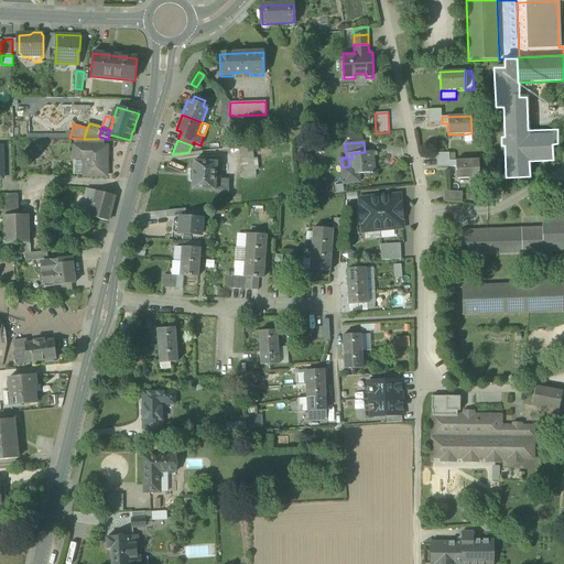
[(84,176),(107,176),(107,147),(104,147),(74,145),(74,159),(84,159),(84,175),(84,176)]
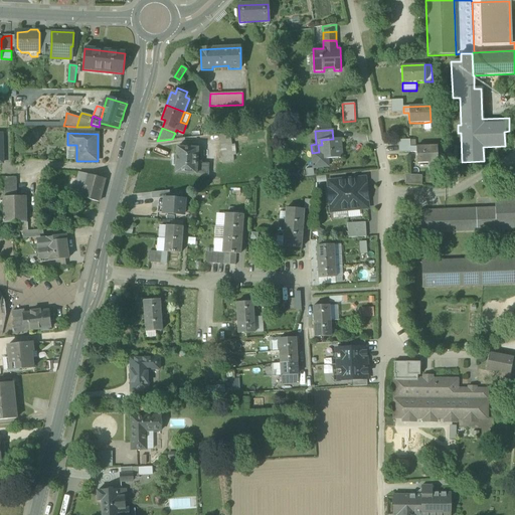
[(222,134),(224,156),(239,154),(237,133),(222,134)]
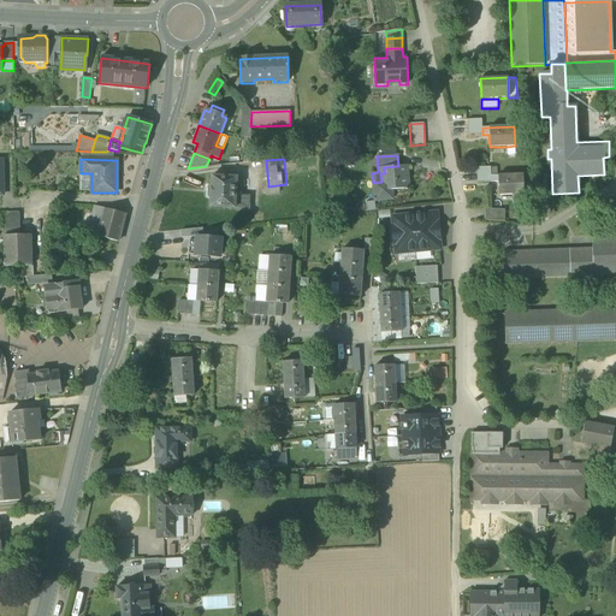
[(384,167),(385,173),(386,190),(392,190),(410,188),(409,176),(408,176),(407,165),(398,166),(384,167)]
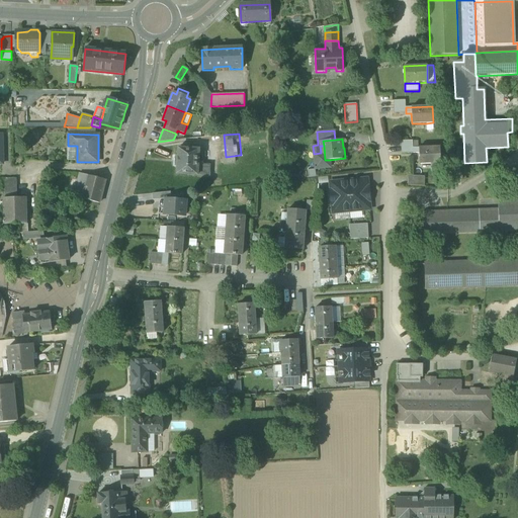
[(77,146),(68,146),(67,146),(67,160),(77,161),(77,146)]
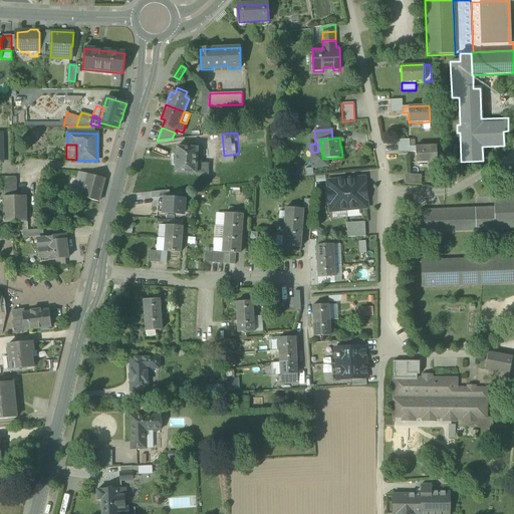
[(197,174),(197,173),(197,164),(198,149),(188,148),(188,145),(182,145),(182,148),(177,148),(176,155),(174,155),(173,166),(176,166),(176,173),(197,174)]
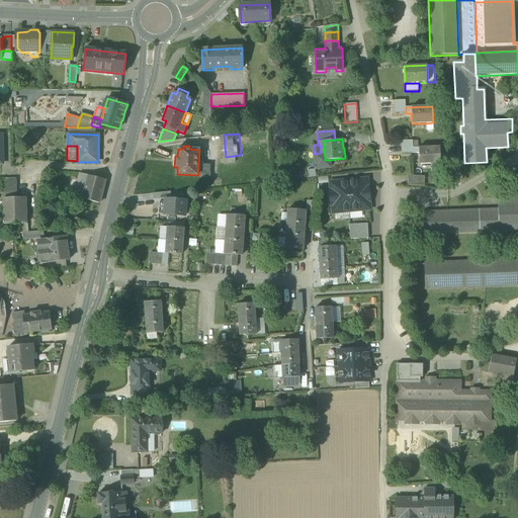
[(330,167),(330,160),(325,160),(324,146),(320,146),(321,153),(314,154),(315,169),(330,167)]
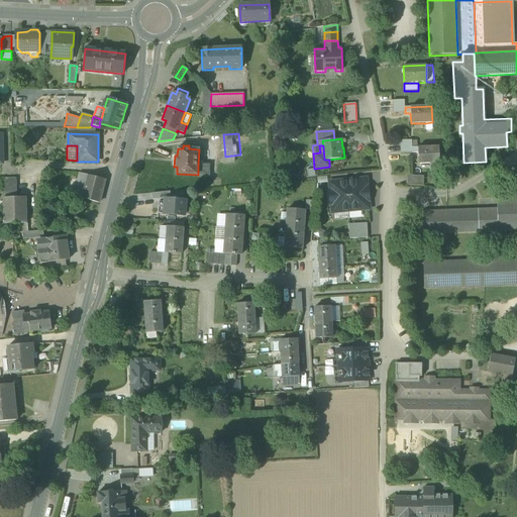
[(418,152),(418,164),(429,164),(439,164),(439,146),(412,147),(412,152),(418,152)]
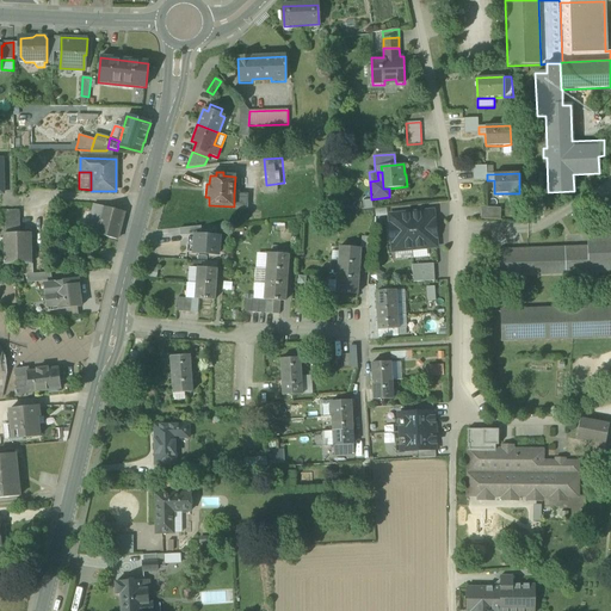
[(519,203),(519,193),(507,193),(507,203),(519,203)]
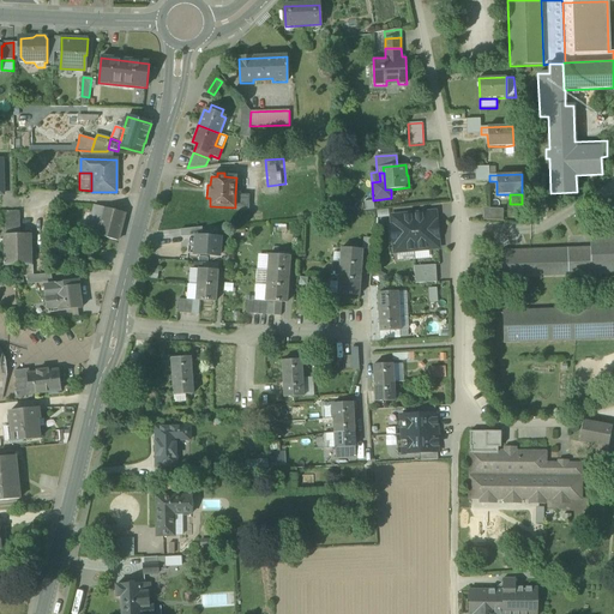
[(247,197),(235,196),(235,206),(247,208),(247,197)]
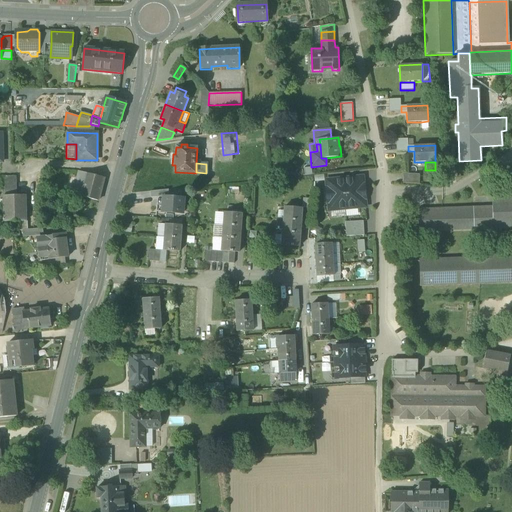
[(73,195),(98,201),(104,178),(78,171),(73,195)]
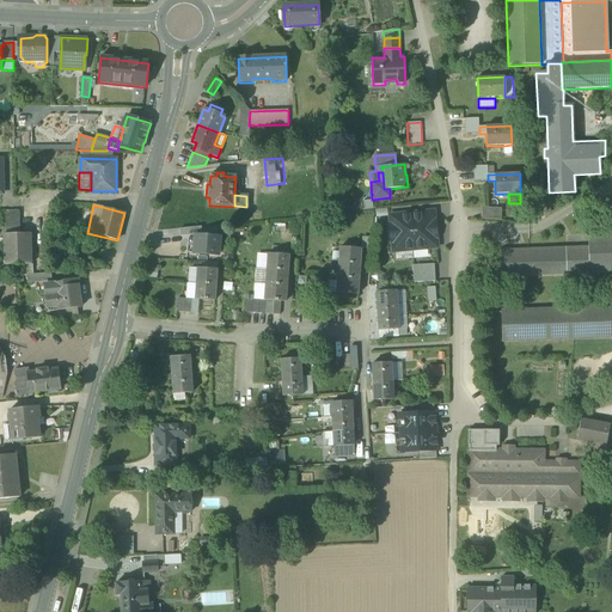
[(482,219),(501,220),(501,208),(482,208),(482,219)]
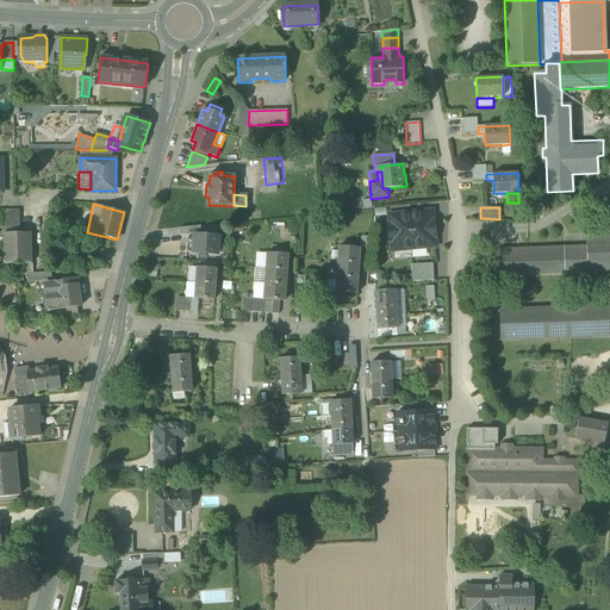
[(4,211),(4,234),(20,234),(19,211),(4,211)]
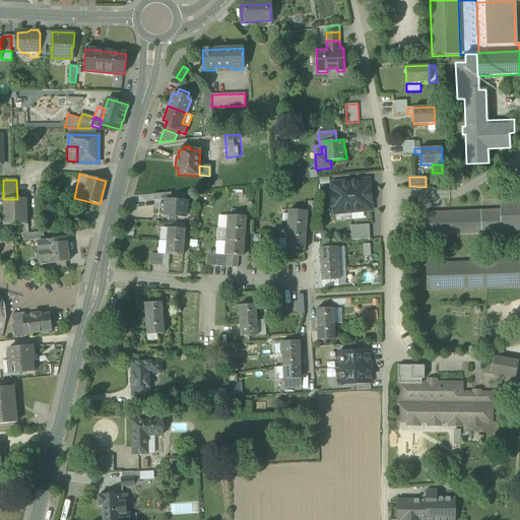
[(369,188),(369,184),(366,184),(363,182),(363,181),(349,182),(352,212),(363,211),(371,210),(371,202),(372,202),(370,187),(369,188)]
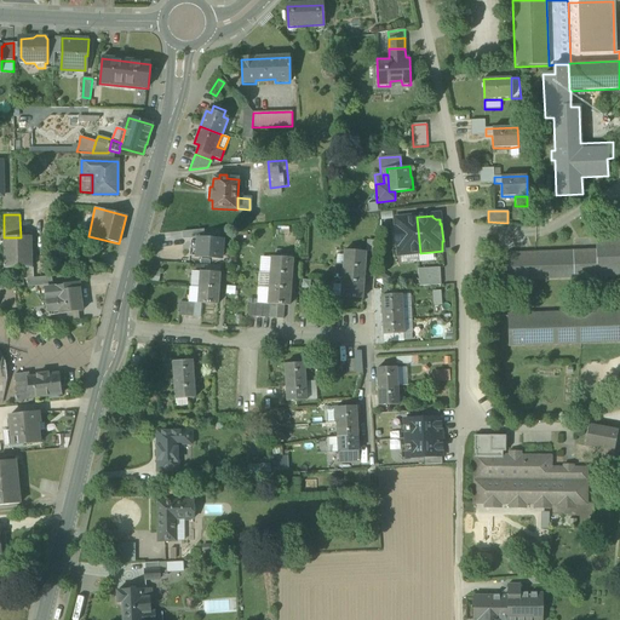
[(400,223),(395,224),(396,228),(395,228),(396,246),(397,246),(399,254),(418,253),(420,253),(417,217),(401,218),(401,220),(400,223)]
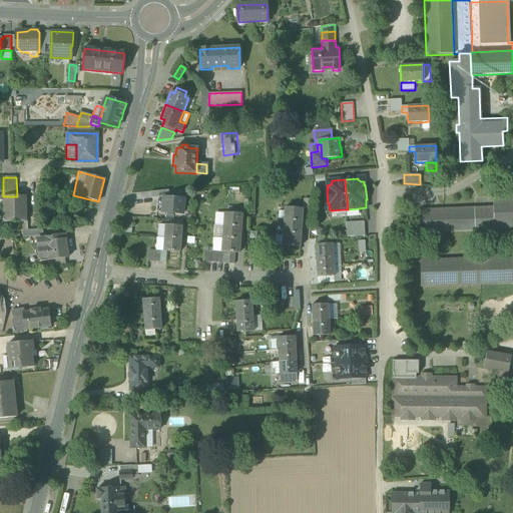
[(4,222),(12,222),(26,222),(25,195),(17,196),(3,196),(4,222)]
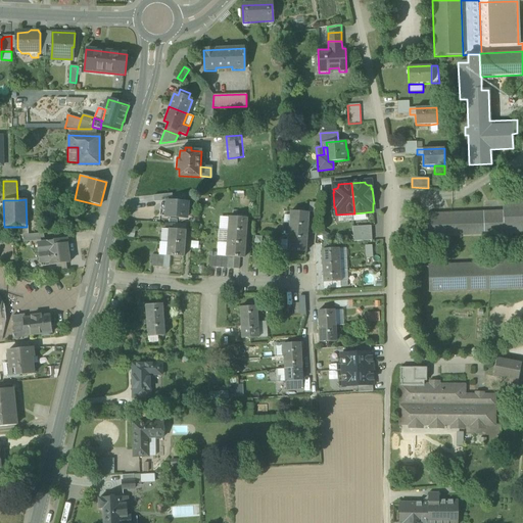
[(522,200),(503,201),(503,210),(426,214),(427,237),(466,236),(522,233),(522,200)]
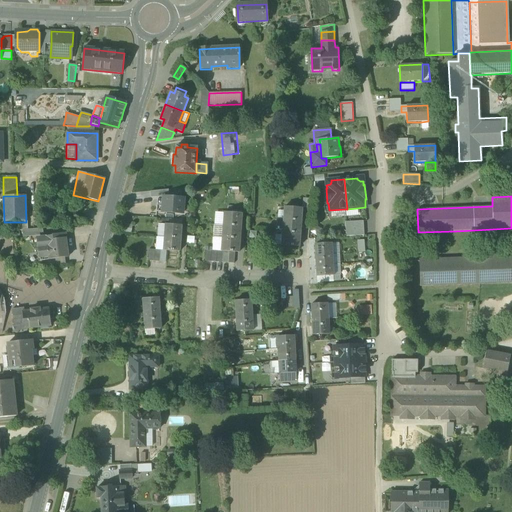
[(162,212),(182,214),(183,198),(168,197),(164,197),(163,197),(163,202),(162,212)]
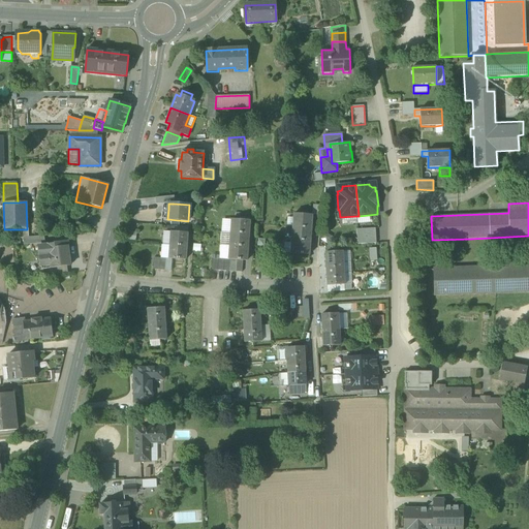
[(313,205),(312,215),(321,216),(322,206),(313,205)]
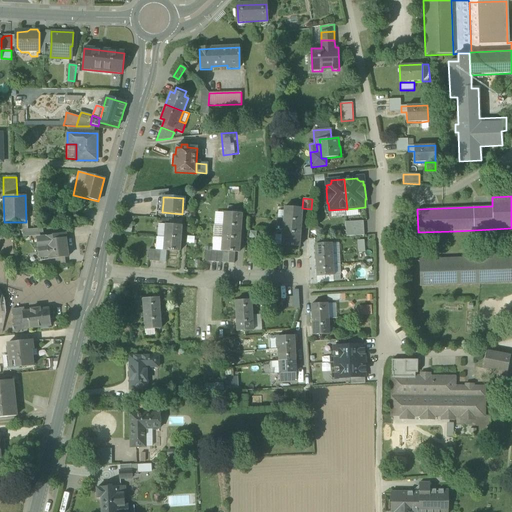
[(284,218),(283,220),(301,221),(302,208),(284,207),(284,209),(284,218)]
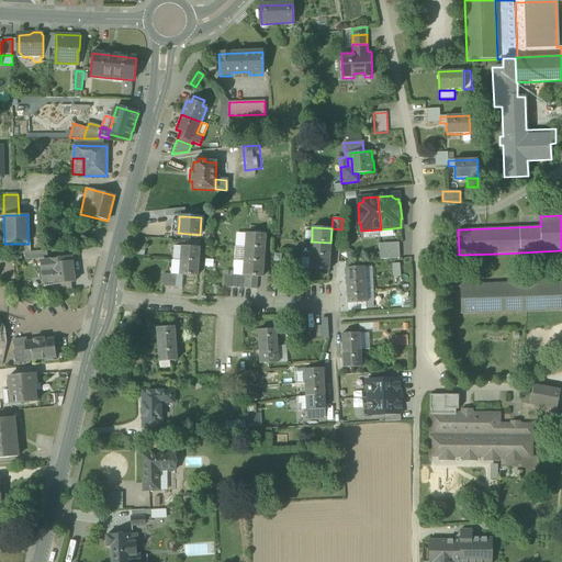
[(379,229),(380,238),(393,237),(392,228),(381,229),(379,229)]
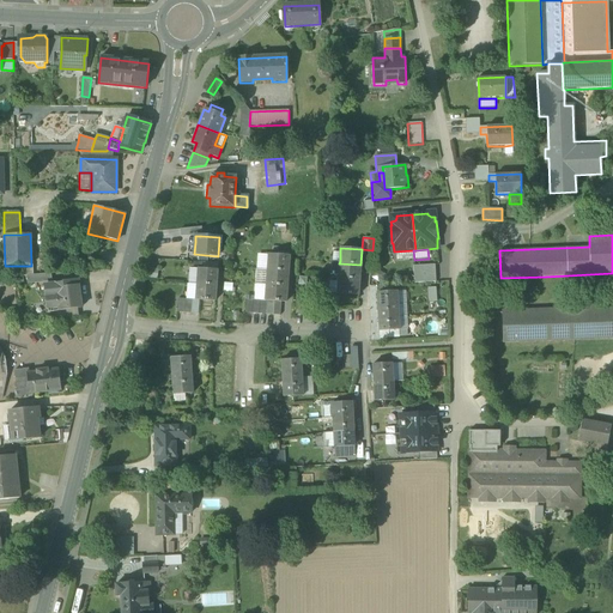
[(414,260),(413,250),(394,252),(400,261),(414,260)]
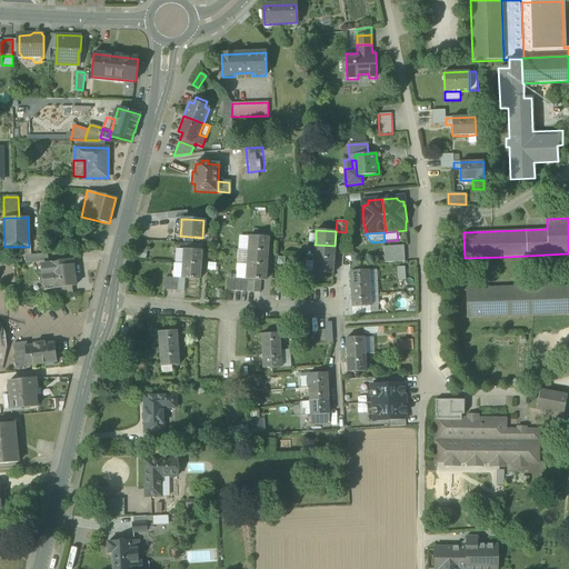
[(239,236),(238,250),(248,251),(249,236),(239,236)]
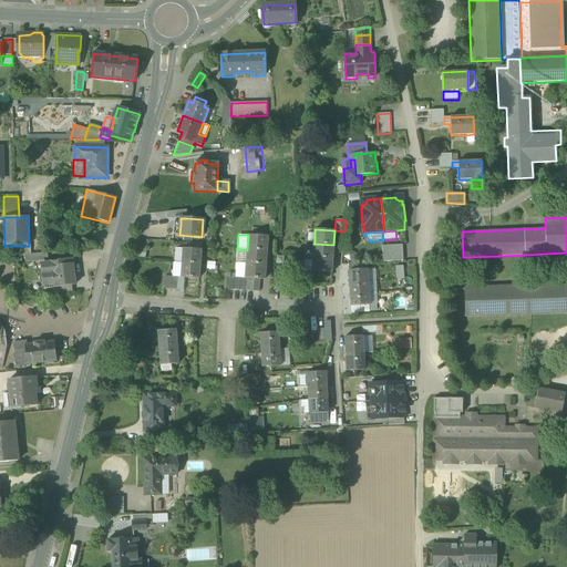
[(248,235),(247,250),(267,251),(268,237),(248,235)]
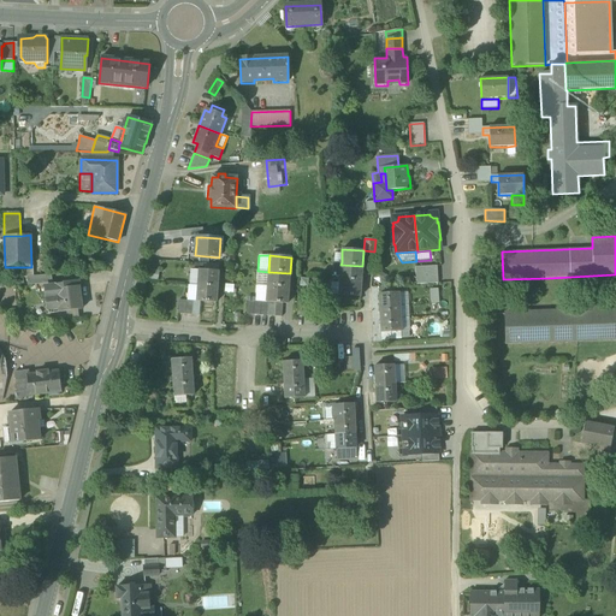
[(341,265),(341,279),(361,282),(362,266),(341,265)]
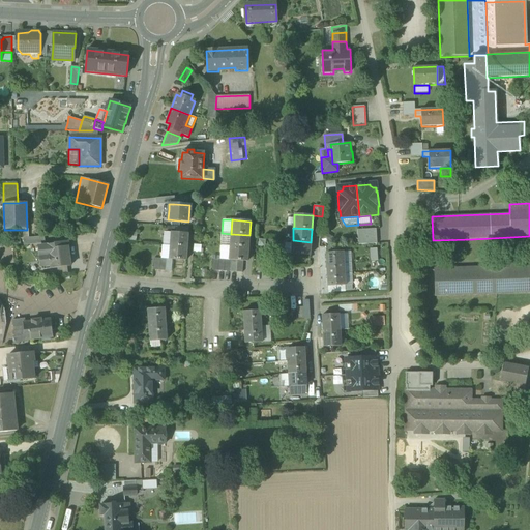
[(376,229),(357,230),(358,244),(377,243),(376,229)]
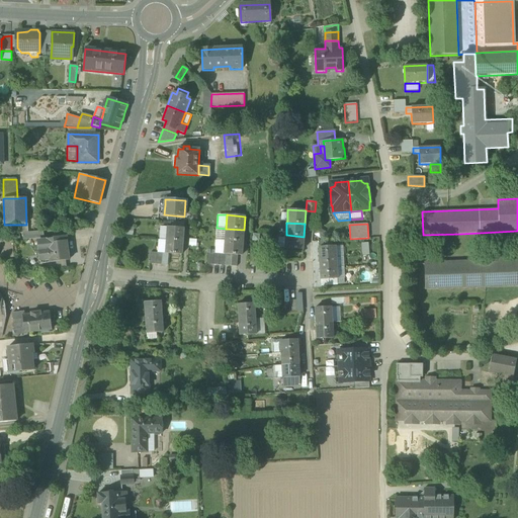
[(26,233),(26,225),(12,225),(12,234),(13,234),(23,233),(26,233)]
